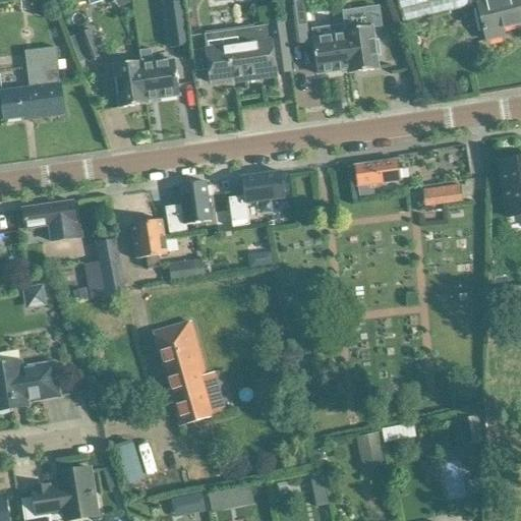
[(295,0),(283,2),(289,45),(308,43),(302,0),(295,0)]
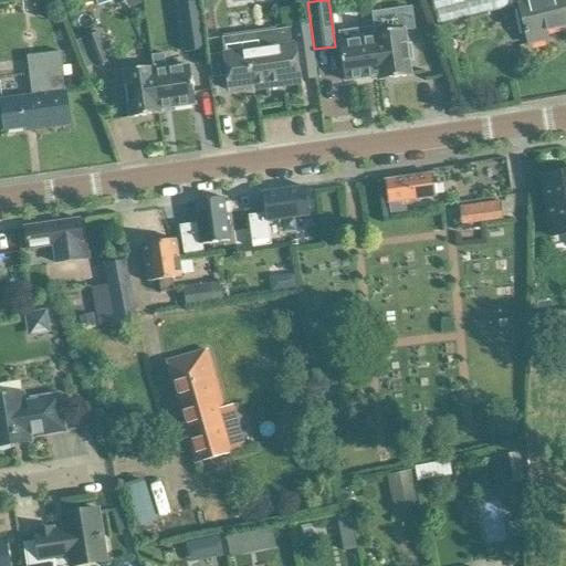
[(467,18),(511,8),(509,0),(433,0),(440,24),(467,18)]
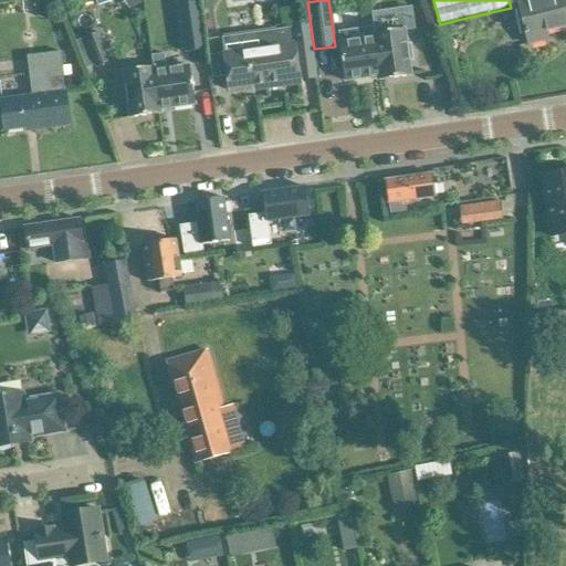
[(565,0),(509,0),(511,8),(512,9),(520,7),(525,29),(524,30),(525,33),(526,33),(530,44),(546,41),(544,32),(565,25),(565,0)]
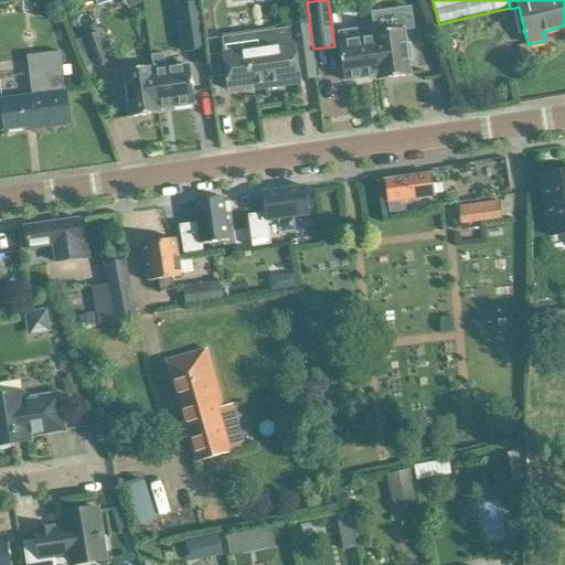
[(42,1),(38,13),(52,18),(55,6),(42,1)]
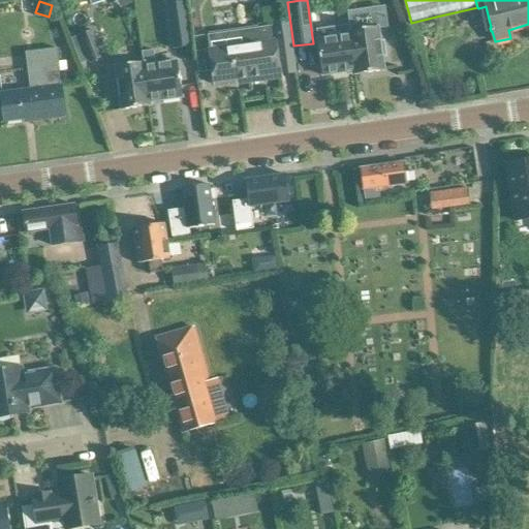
[(189,35),(184,2),(167,4),(174,50),(191,48),(189,35)]
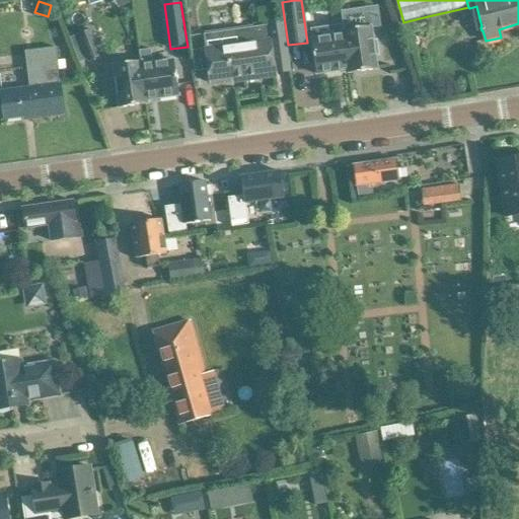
[(290,71),(284,22),(268,24),(268,25),(251,27),(251,28),(245,28),(246,30),(236,32),(236,30),(205,34),(205,33),(203,34),(210,83),(241,79),(242,82),(275,77),(275,73),(290,71)]
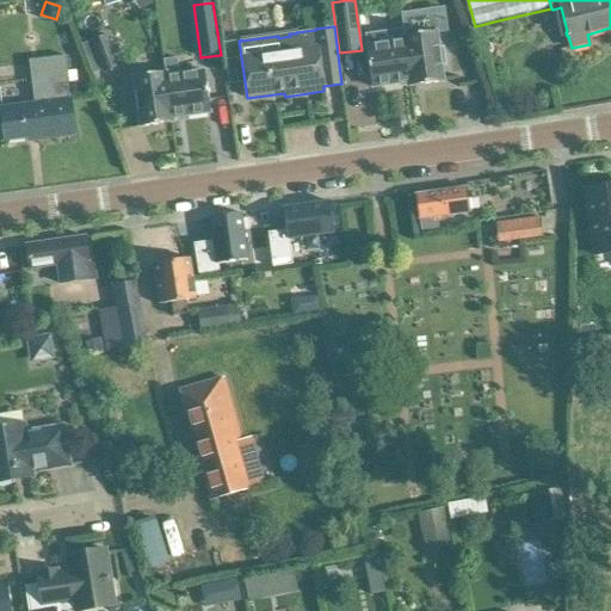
[(403,37),(403,29),(365,35),(372,88),(409,82),(403,37)]
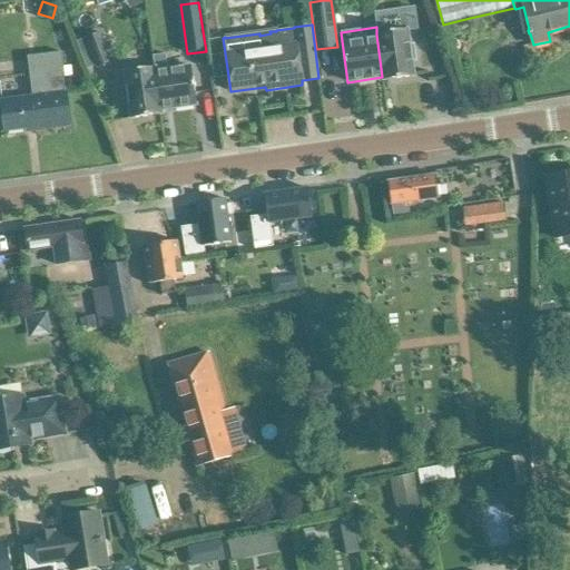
[(393,32),(376,35),(382,77),(383,81),(414,77),(412,62),(416,61),(414,45),(410,46),(408,30),(393,32)]
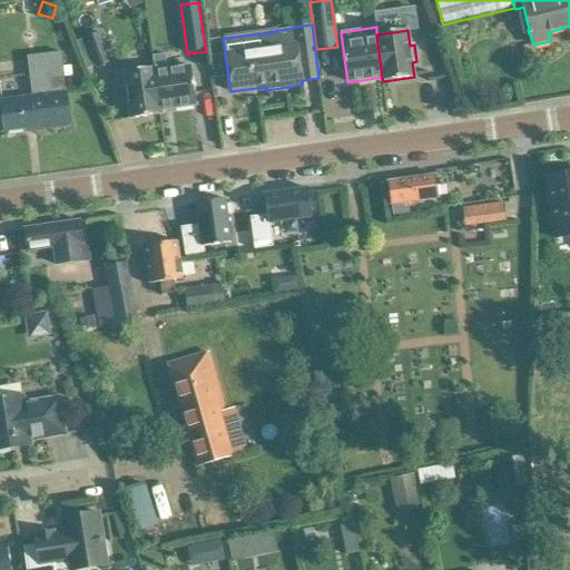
[(111,62),(100,33),(85,39),(96,68),(111,62)]
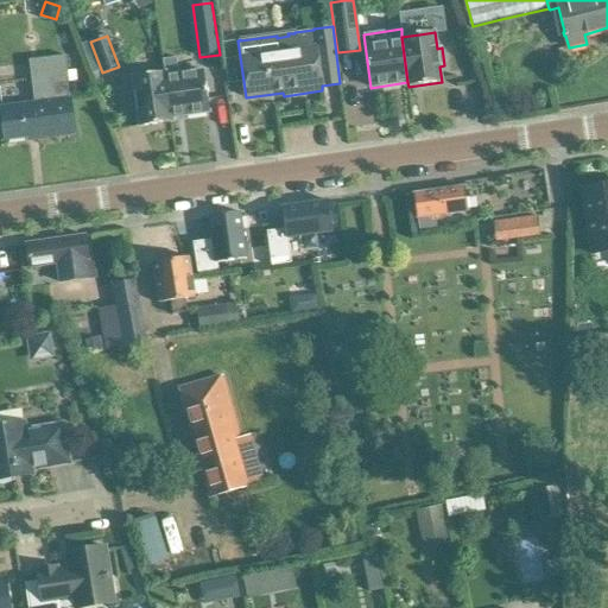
[(69,99),(67,77),(68,76),(65,56),(36,59),(38,84),(33,86),(36,103),(1,107),(2,122),(0,125),(0,132),(0,133),(4,137),(5,140),(35,137),(36,139),(75,134),(70,99),(69,99)]
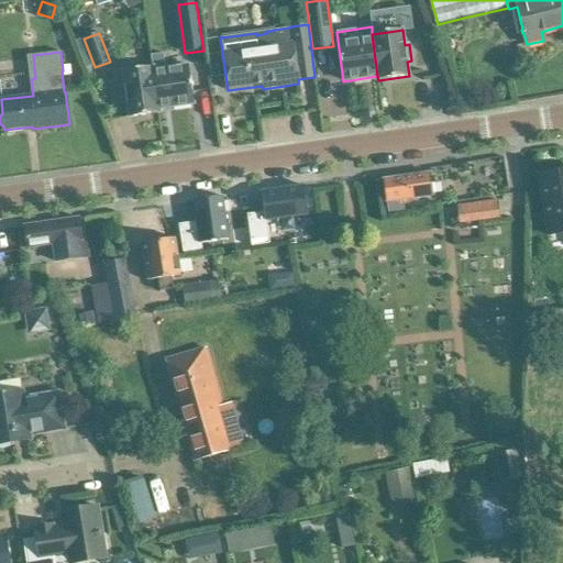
[(194,105),(188,66),(154,72),(159,109),(194,105)]
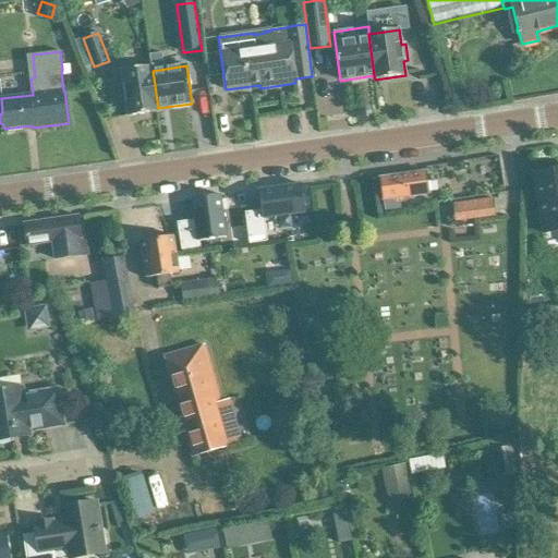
[(158,108),(153,71),(152,67),(121,71),(122,80),(123,86),(119,86),(121,102),(125,101),(128,117),(158,112),(158,108)]
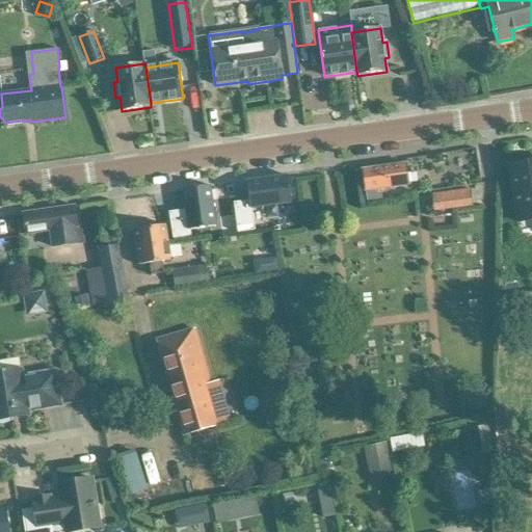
[(531,162),(509,166),(519,222),(531,220),(531,162)]
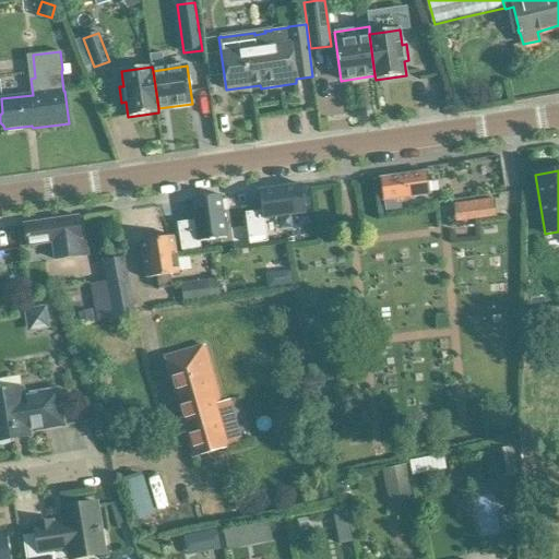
[(427,173),(380,179),(383,201),(384,212),(402,209),(401,199),(430,194),(427,173)]
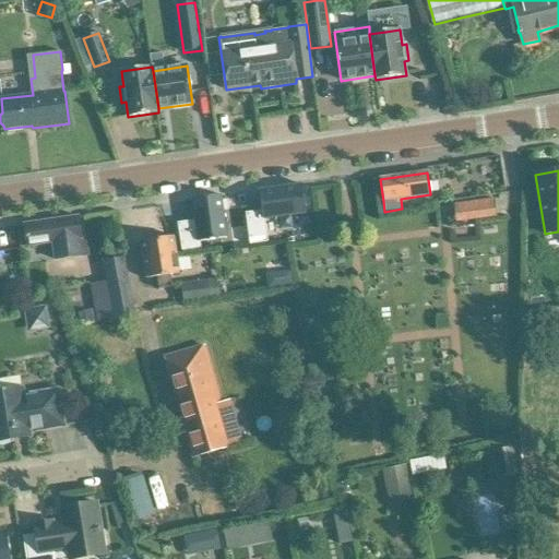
[(261,211),(246,213),(249,238),(265,236),(263,218),(287,215),(306,213),(301,185),(296,185),(263,190),(259,190),(261,211)]
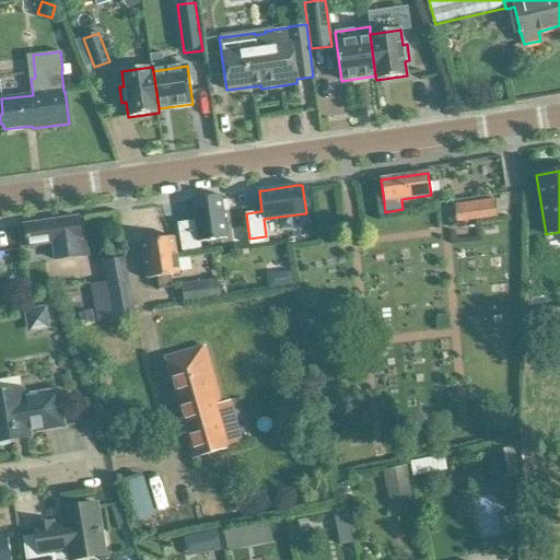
[(195,221),(178,224),(182,254),(200,252),(199,243),(226,240),(221,196),(194,199),(193,200),(195,221)]
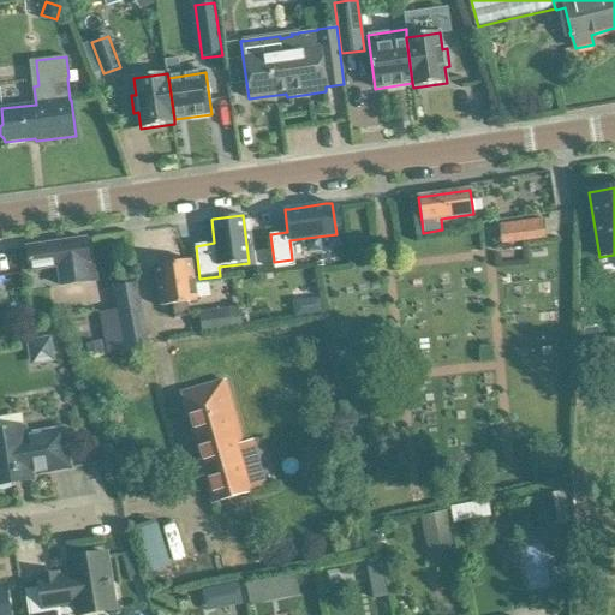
[(507,225),(509,242),(545,237),(543,220),(507,225)]
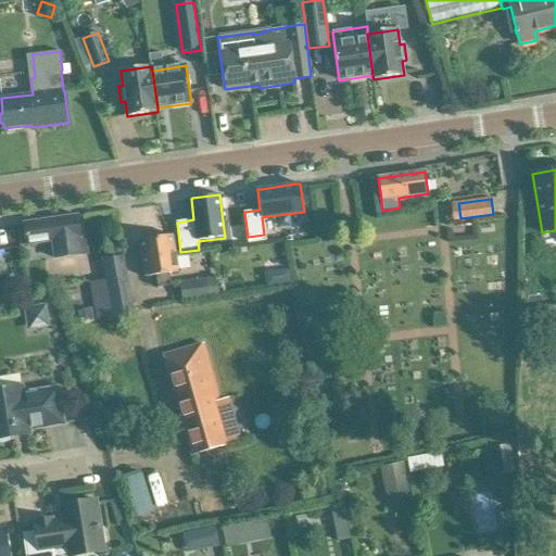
[(77,215),(24,223),(27,245),(52,241),(54,258),(81,254),(79,238),(80,237),(77,215)]
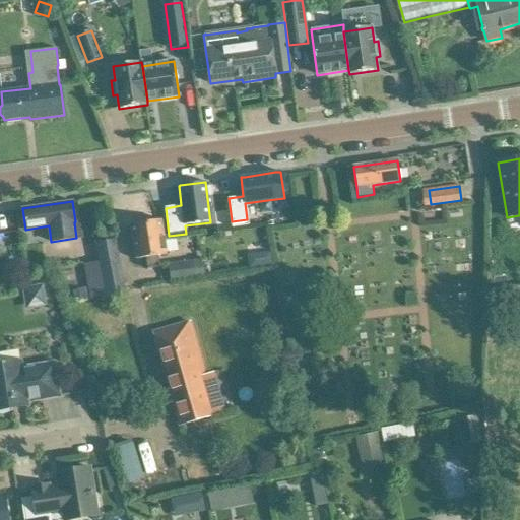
[(287,216),(282,216),(283,226),(294,225),(291,215),(287,216)]
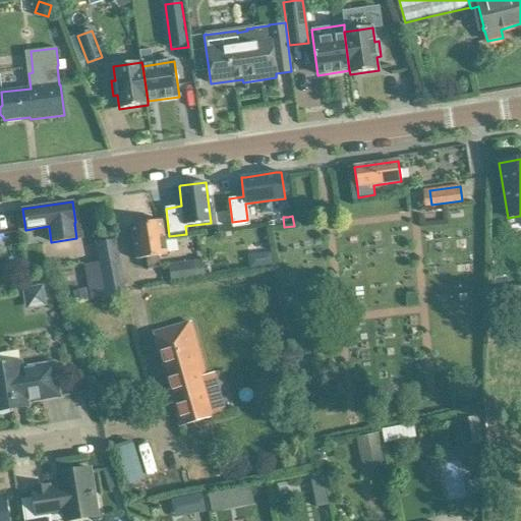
[(136,259),(147,258),(149,270),(160,268),(158,256),(167,254),(161,220),(130,225),(136,259)]
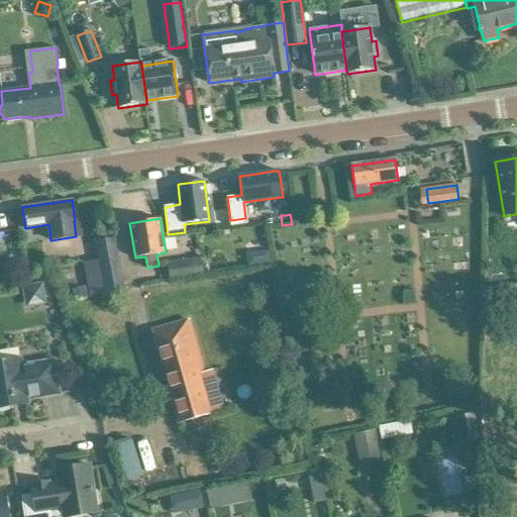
[(115,237),(96,240),(106,295),(126,292),(115,237)]
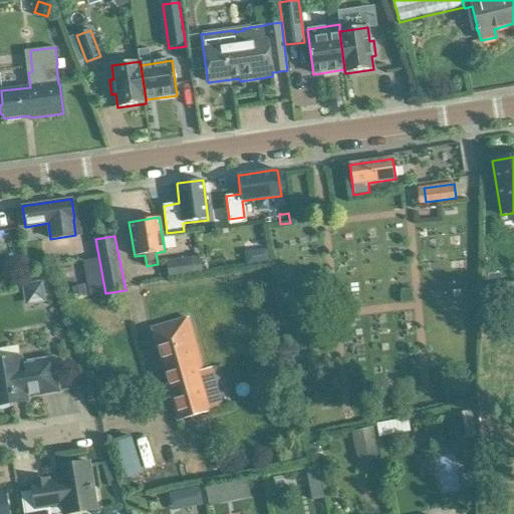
[(167,262),(169,278),(207,272),(205,256),(167,262)]
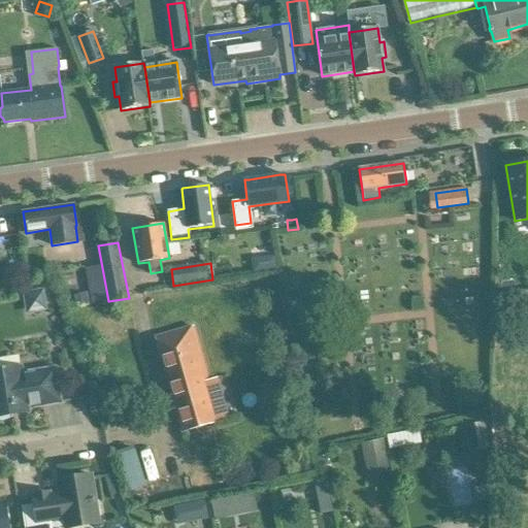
[(33,320),(55,319),(55,296),(32,296),(33,320)]
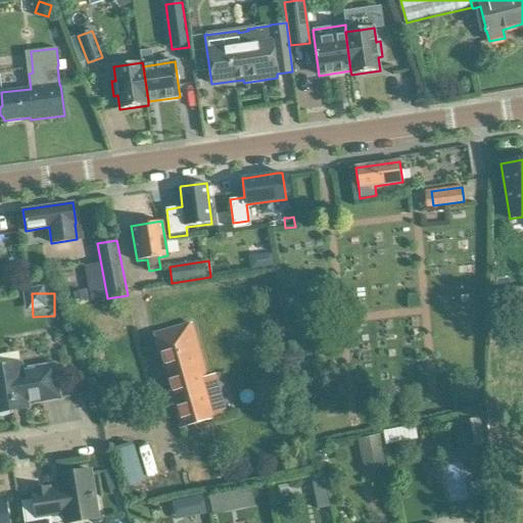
[(153,334),(181,428),(211,419),(200,378),(205,376),(190,324),(153,334)]
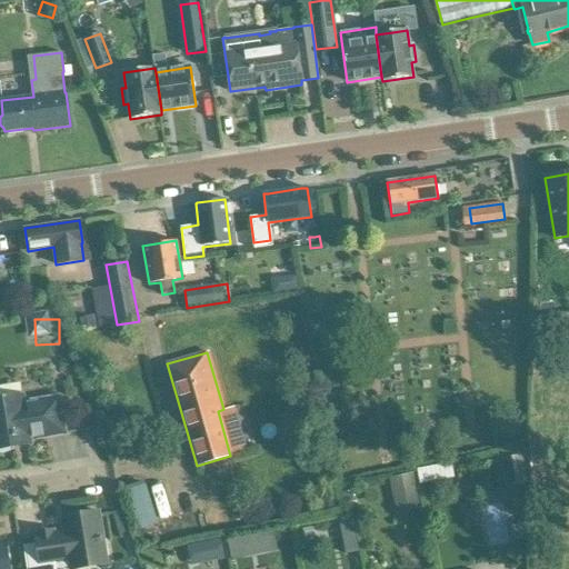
[(29,439),(65,433),(58,398),(23,403),(21,396),(0,399),(0,452),(1,452),(7,452),(11,450),(11,447),(18,446),(17,445),(26,442),(26,445),(30,445),(29,439)]
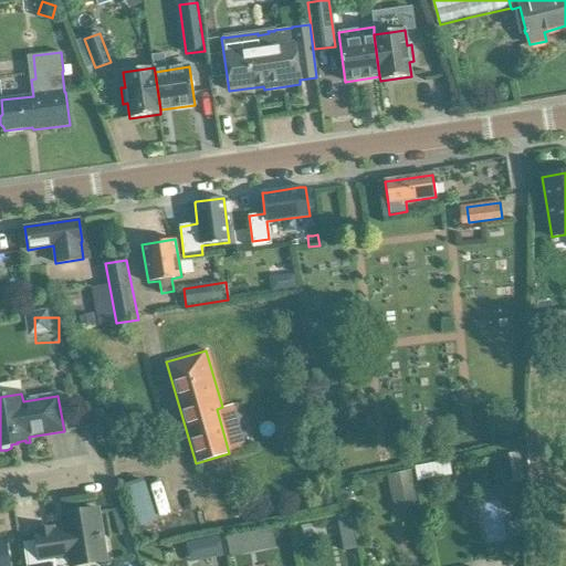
[(140,480),(121,486),(134,528),(155,521),(140,480)]
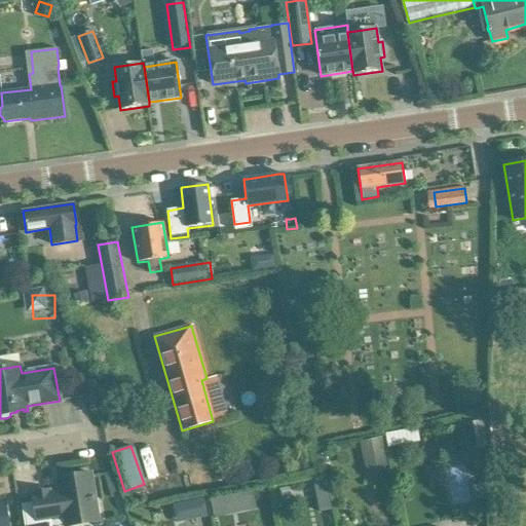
[(34,503),(23,505),(25,525),(50,525),(50,520),(64,518),(65,525),(67,525),(99,521),(90,473),(58,479),(60,494),(51,495),(51,493),(49,493),(48,491),(34,493),(35,495),(33,496),(34,503)]
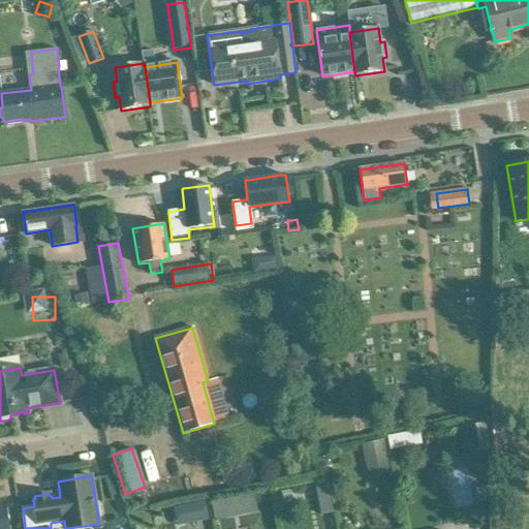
[(332,501),(319,504),(321,516),(334,514),(332,501)]
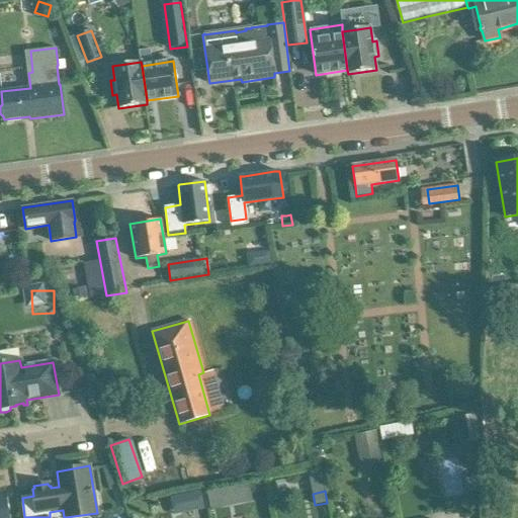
[(201,492),(182,496),(186,514),(205,510),(201,492)]
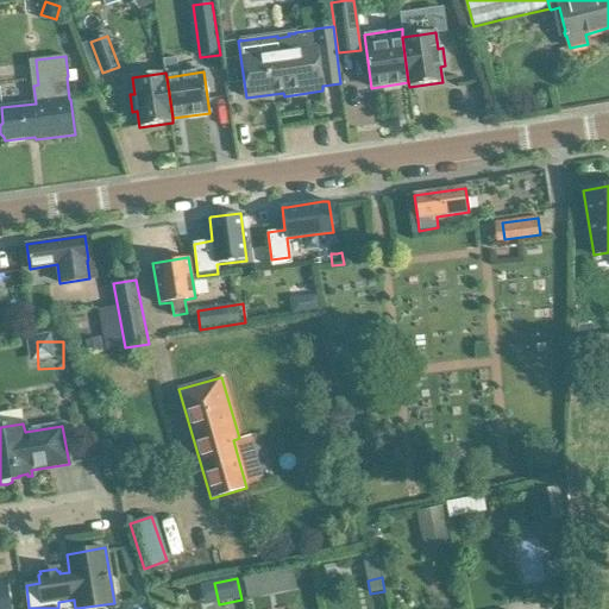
[(0,608),(10,608),(5,579),(0,579),(0,608)]
